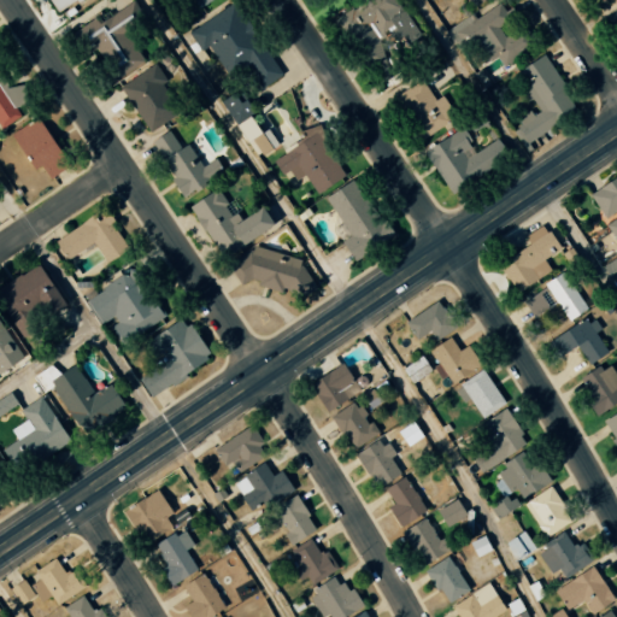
[(50,0),(54,11),(77,0),(50,0)]
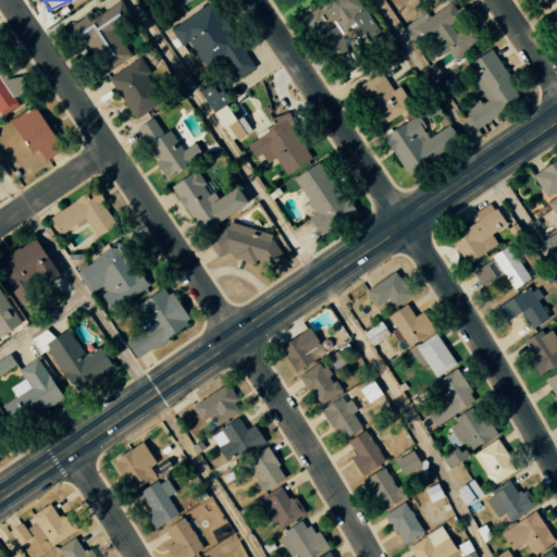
[(116,0),(73,26),(99,72),(130,53),(122,40),(119,42),(111,29),(99,37),(95,29),(125,11),(118,0),(116,0)]
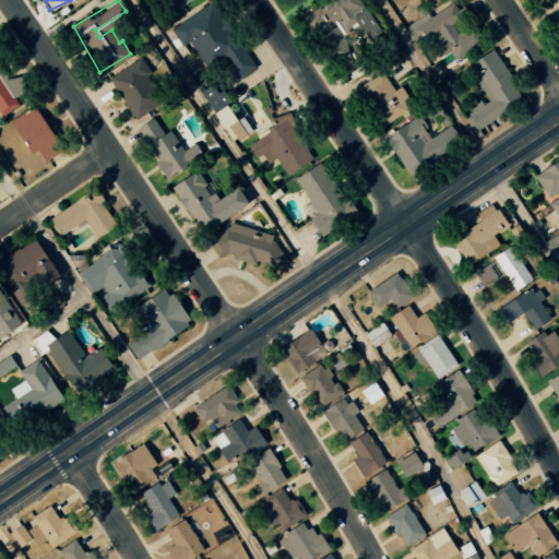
[(353,40),(366,33),(370,38),(380,33),(359,0),(335,0),(330,3),(353,40)]
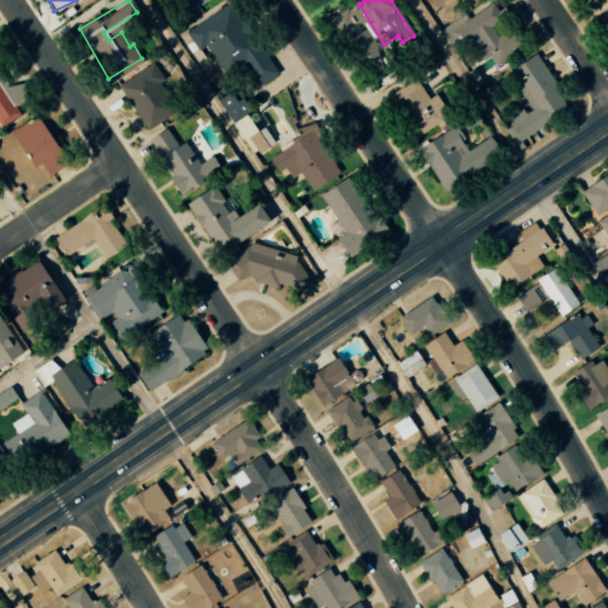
[(225,75),(239,65),(254,89),(276,76),(229,2),(185,31),(197,50),(206,45),(225,75)]
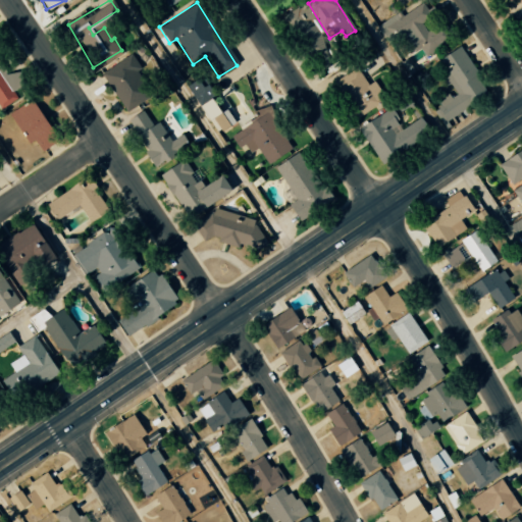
[(426,56),(454,38),(441,20),(426,31),(421,22),(436,12),(432,5),(426,9),(422,2),(393,21),(412,51),(419,46),(426,56)]
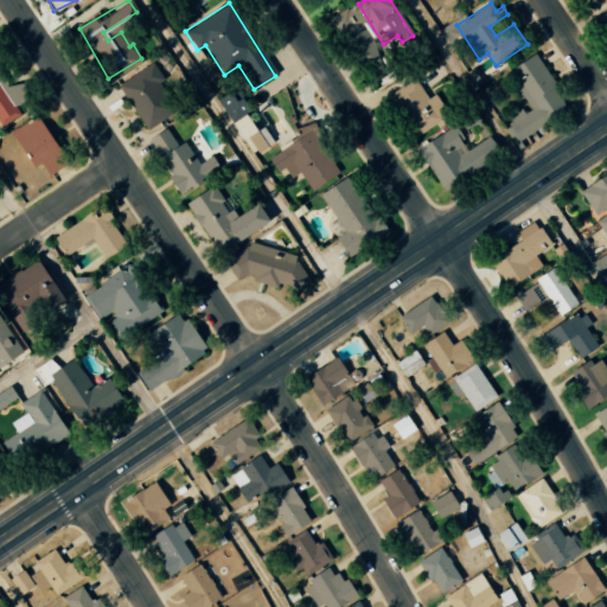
[(378,58),(359,20),(345,27),(364,65),(378,58)]
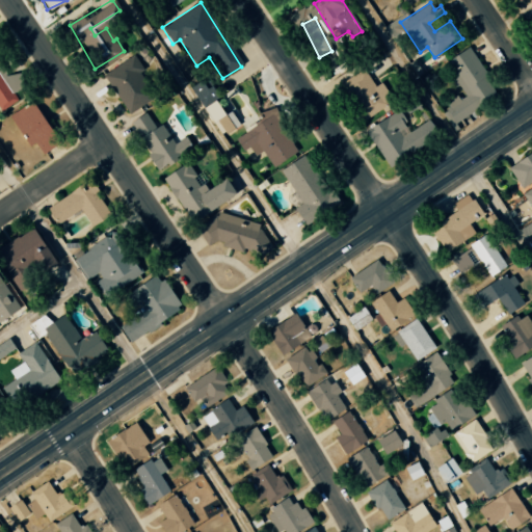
[(496,96),(483,76),(486,74),(468,46),(444,61),(464,94),(449,104),(451,107),(442,112),(451,125),(496,96)]
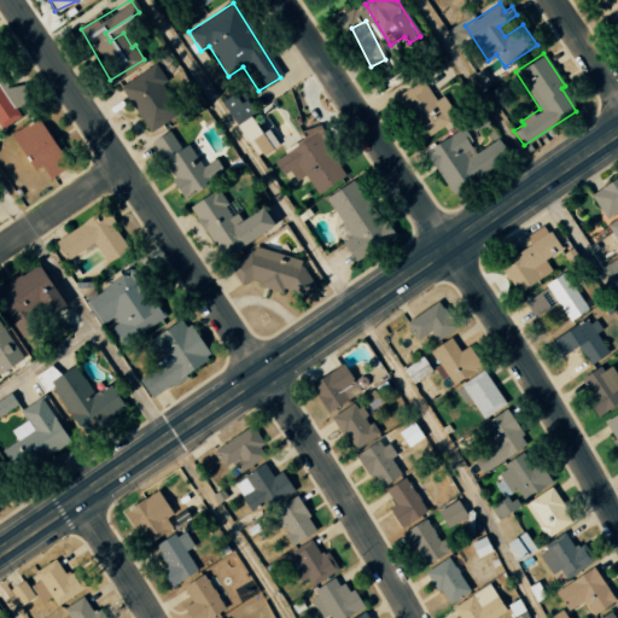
[(182,112),(155,65),(121,85),(147,133),(182,112)]
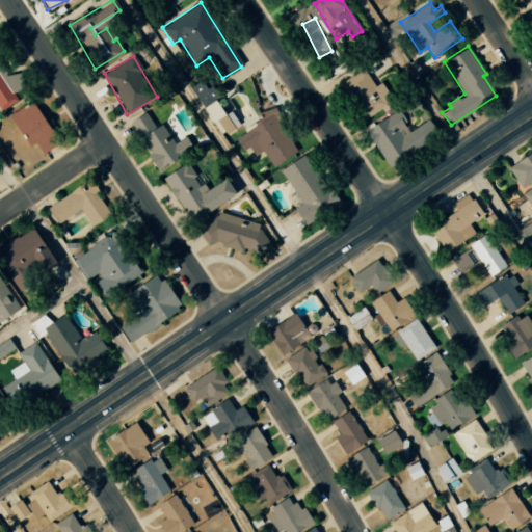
[(381,82),(374,86),(364,69),(340,83),(363,121),(393,102),(381,82)]
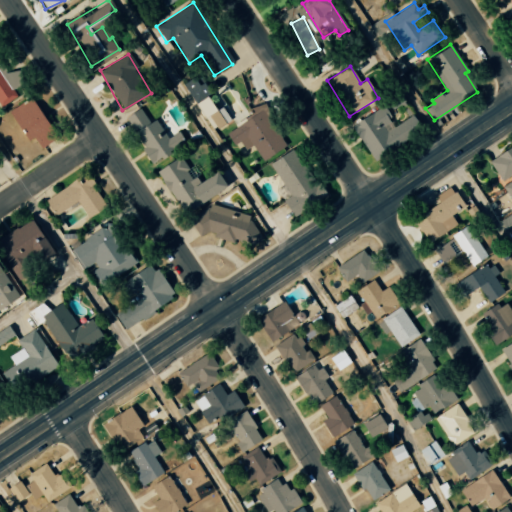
[(0,105),(1,107),(18,96),(15,90),(25,84),(15,69),(4,76),(0,69),(0,105)]
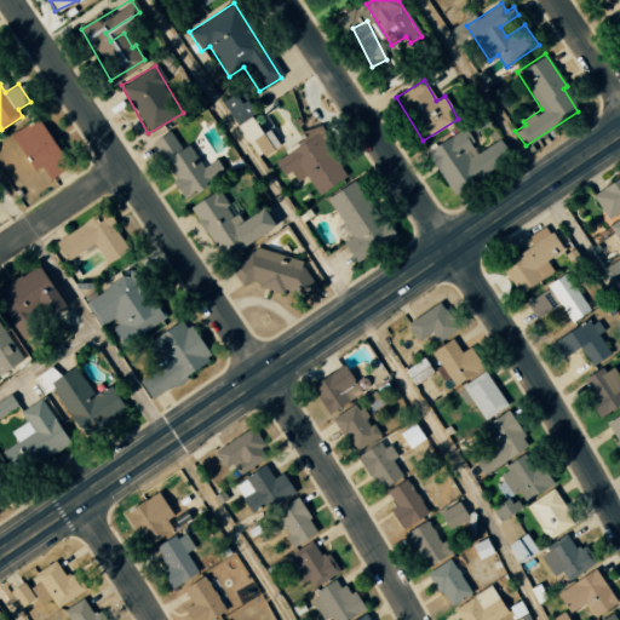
[(234,125),(254,112),(247,98),(240,102),(234,93),(219,102),(234,125)]
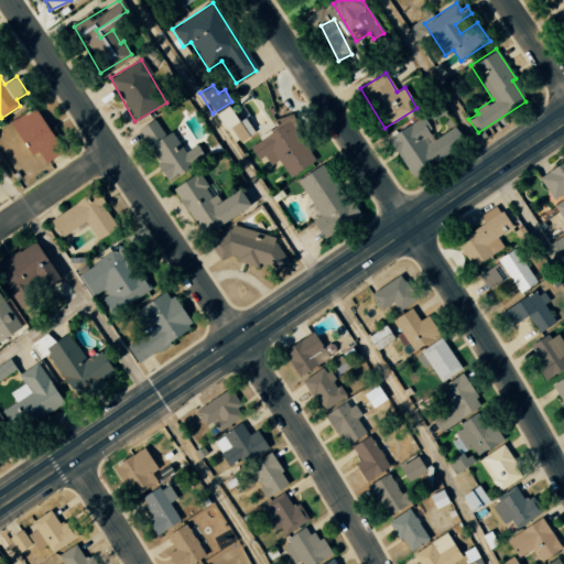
[(215,114),(232,144),(246,137),(228,106),(215,114)]
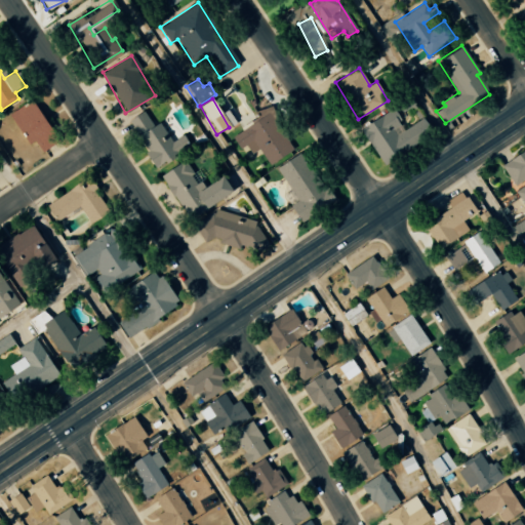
[(8,114),(26,144),(34,139),(40,151),(56,142),(33,101),(8,114)]
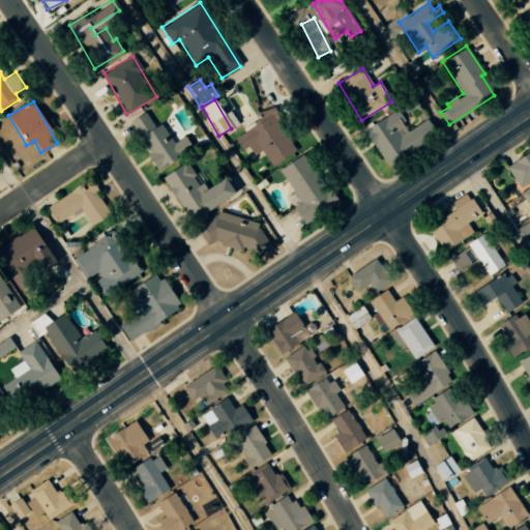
[(296,150),(269,108),(260,114),(263,119),(234,138),(242,149),(247,146),(253,155),(261,150),(271,166),(296,150)]
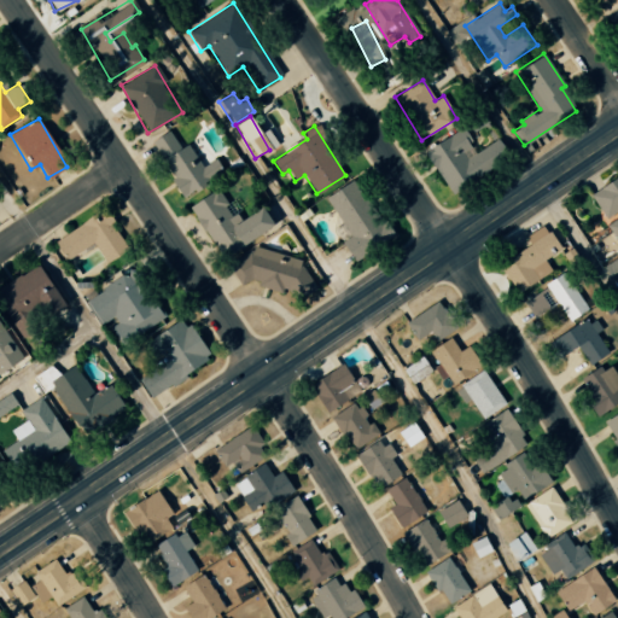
[(449,193),(508,161),(496,140),(476,151),(464,128),(425,150),(449,193)]
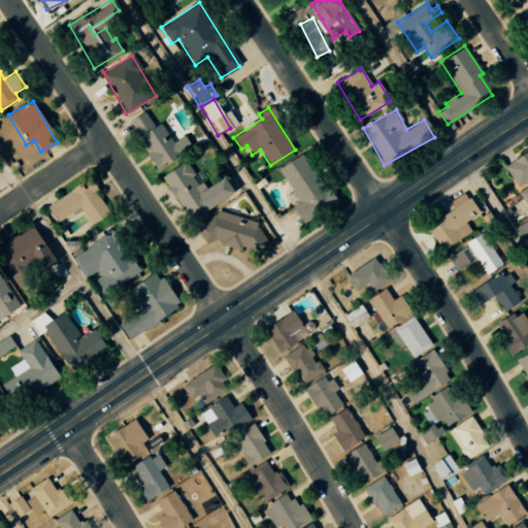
[(154,166),(191,147),(185,136),(173,141),(163,122),(153,127),(145,111),(130,119),(154,166)]
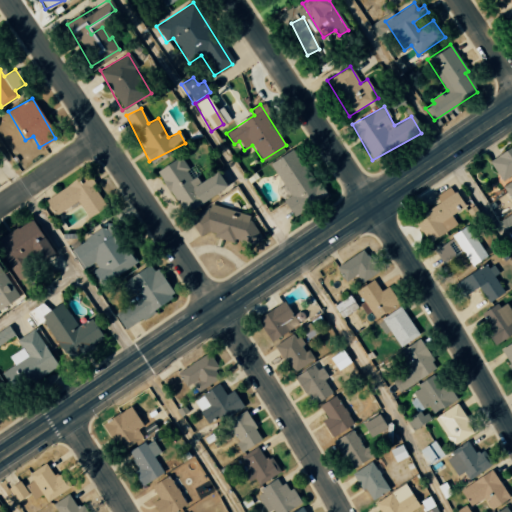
[(217,111),(225,123),(230,120),(222,108),(217,111)]
